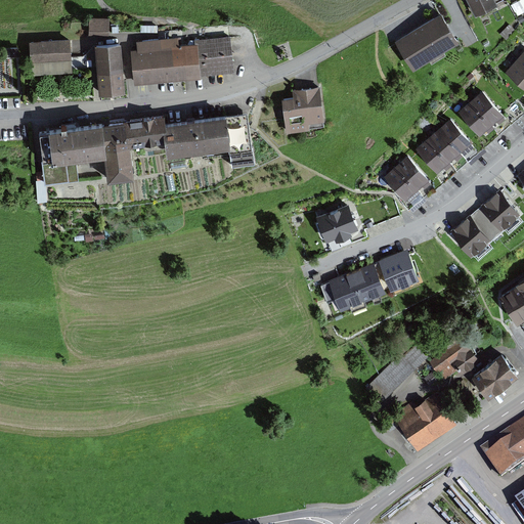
[(497,5),(494,0),(468,0),(475,15),(497,5)]
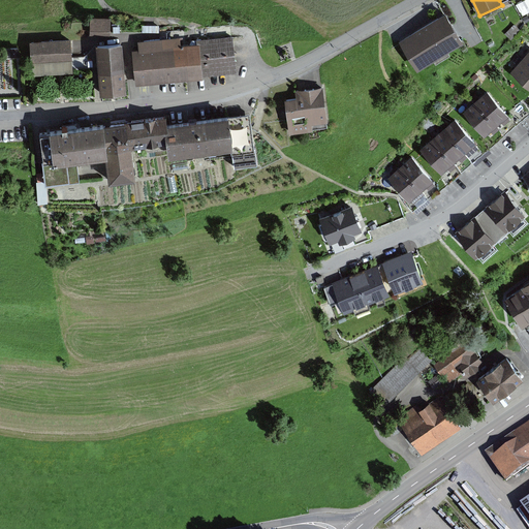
[(464,39),(447,12),(402,40),(418,67),(464,39)]
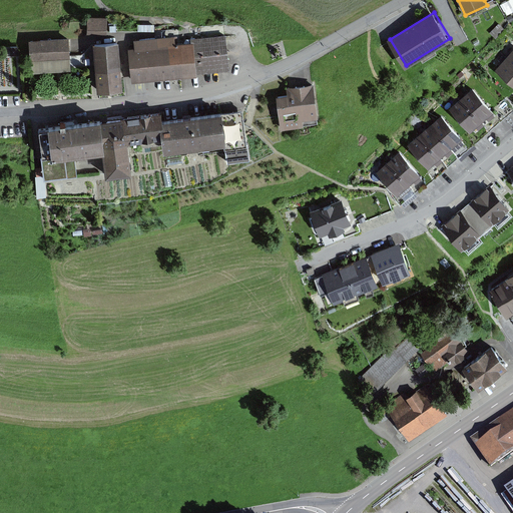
[(107,37),(107,19),(87,19),(87,37),(107,37)]
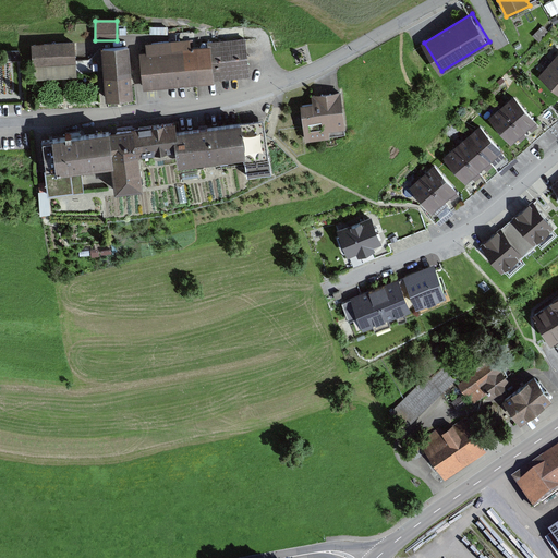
[(145,53),(138,55),(142,91),(252,77),(246,37),(189,44),(187,39),(144,45),(145,53)]
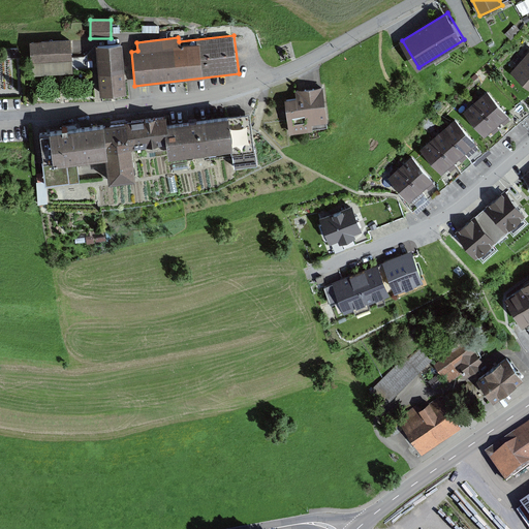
[(71,37),(31,39),(33,73),(72,71),(71,37)]
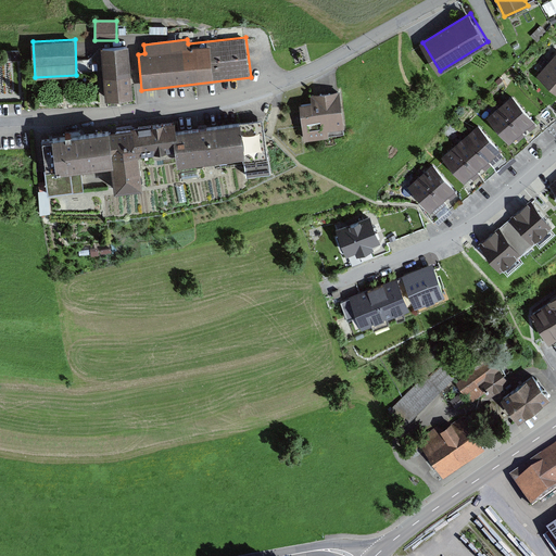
[(130,45),(100,47),(105,99),(135,96),(130,45)]
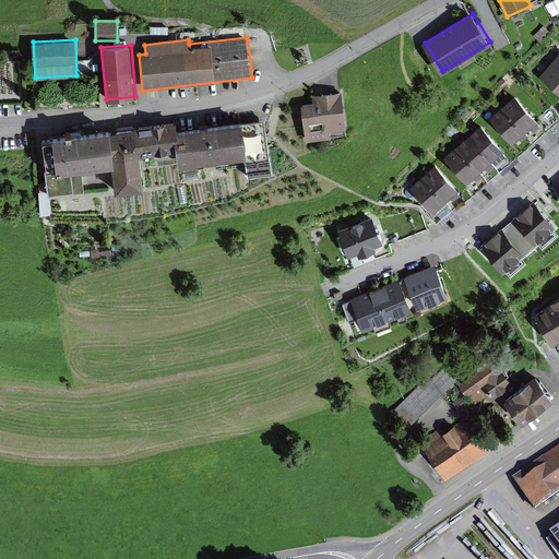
[(558,56),(540,75),(558,93),(558,56)]
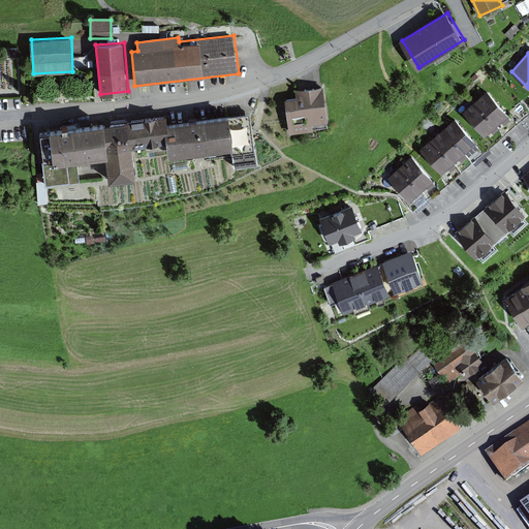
[(301,97),(285,99),(289,133),(331,128),(325,84),(299,87),(301,97)]
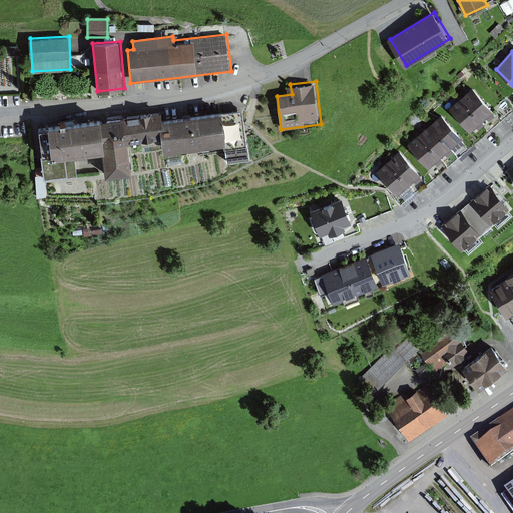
[(494,111),(474,86),(448,107),(468,132),(494,111)]
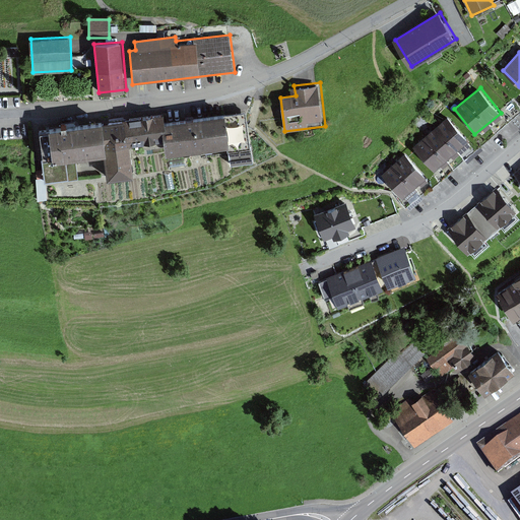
[(246,110),(163,121),(165,137),(166,152),(229,145),(231,163),(253,159),(246,110)]
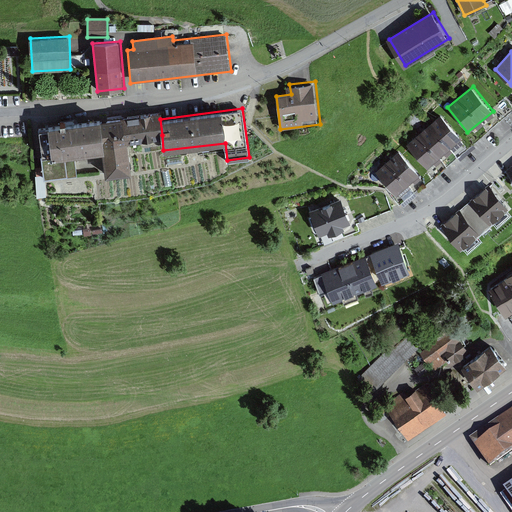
[(159,111),(124,115),(127,140),(162,135),(160,119),(159,111)]
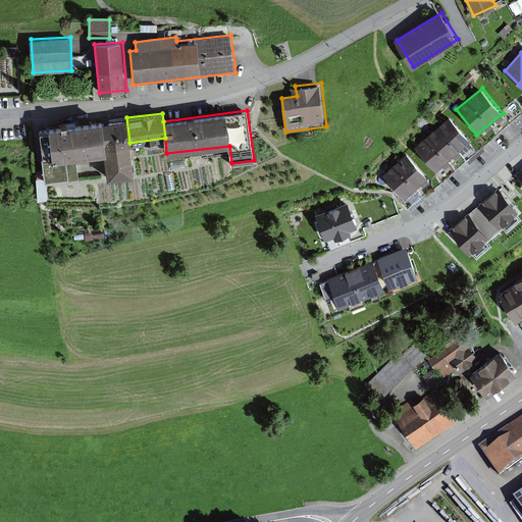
[(471,140),(450,114),(414,144),(436,170),(471,140)]
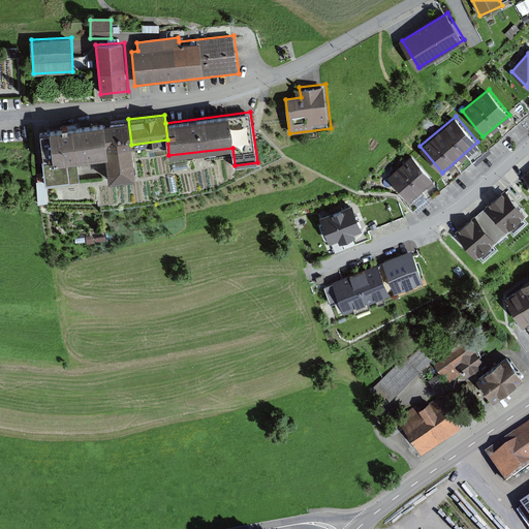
[(128,119),(103,122),(106,152),(111,180),(135,178),(131,145),(128,119)]
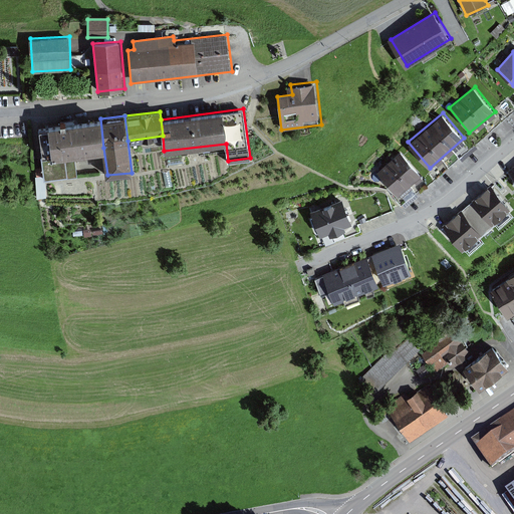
[(38,125),(44,178),(78,174),(75,151),(103,148),(100,118),(38,125)]
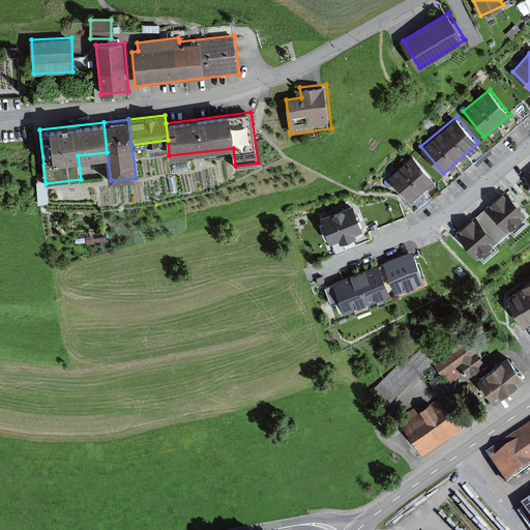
[(433,179),(413,156),(389,176),(410,200),(433,179)]
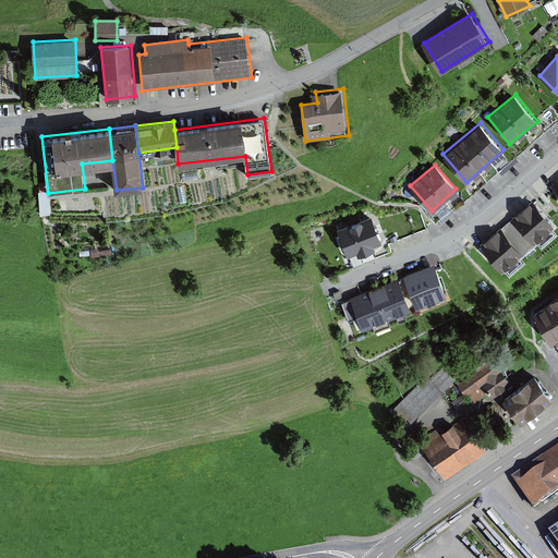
[(553,228),(533,203),(509,223),(528,247),(553,228)]
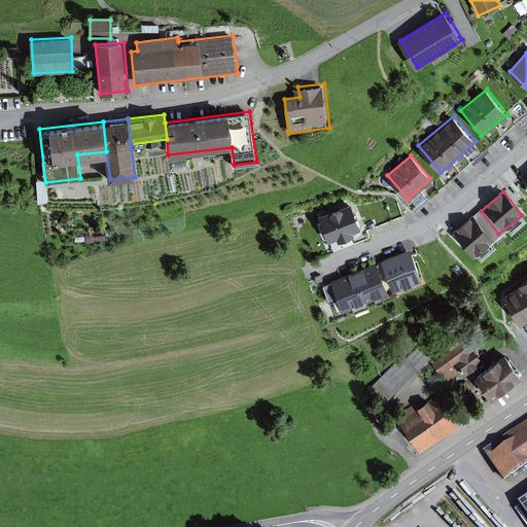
[(350,205),(321,216),(325,227),(319,230),(325,245),(359,232),(362,239),(370,236),(366,230),(403,215),(396,197),(354,214),(350,205)]
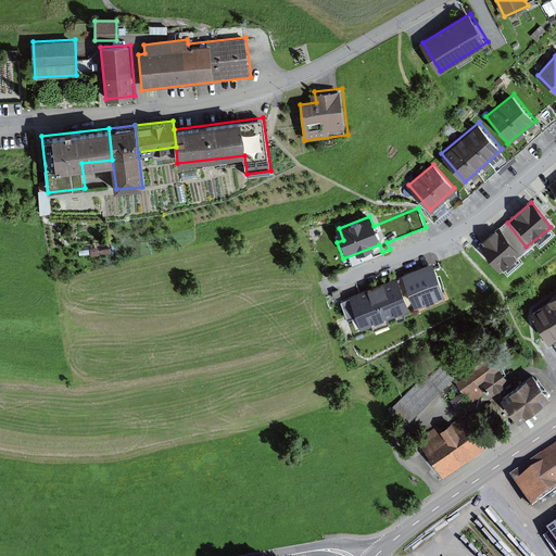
[(526,247),(507,223),(478,245),(496,269),(526,247)]
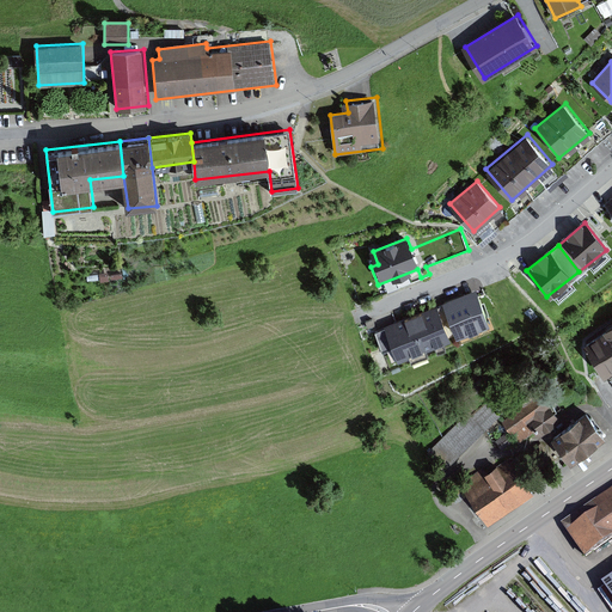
[(477,293),(444,306),(456,336),(488,323),(477,293)]
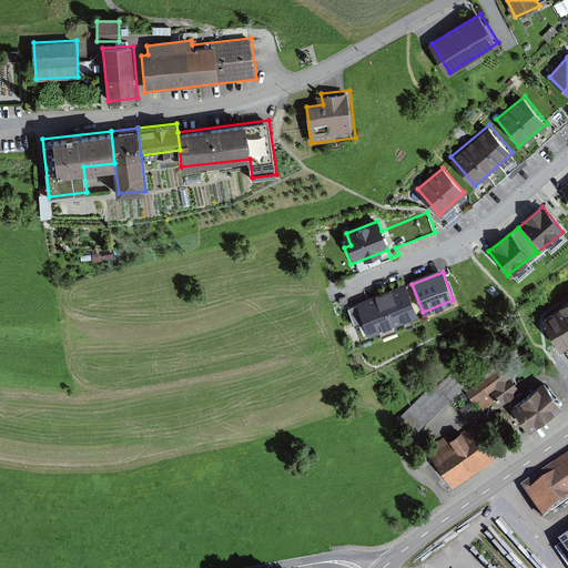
[(405,283),(350,306),(362,336),(418,313),(405,283)]
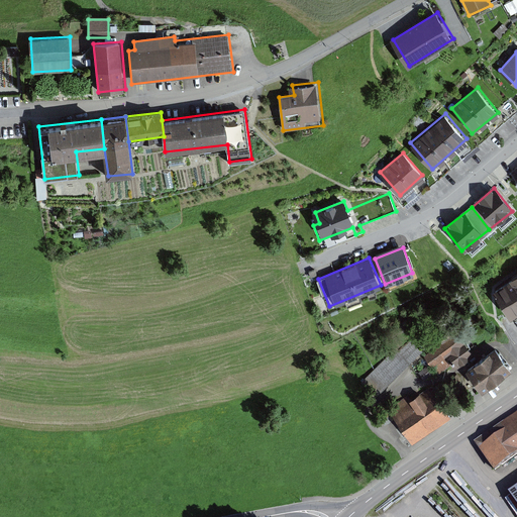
[(516,271),(492,289),(516,325),(516,271)]
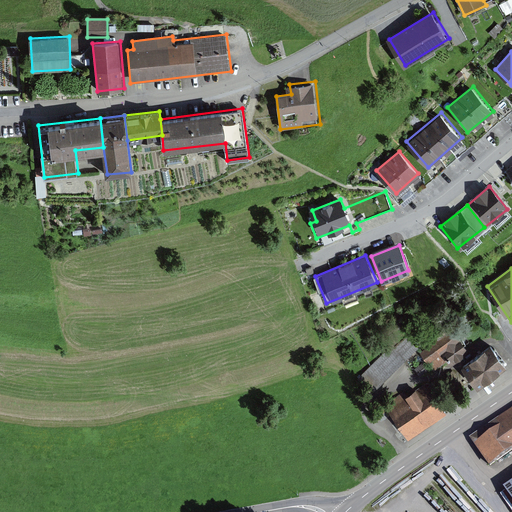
[(392,348),(359,379),(373,395),(424,347),(411,333),(394,350),(392,348)]
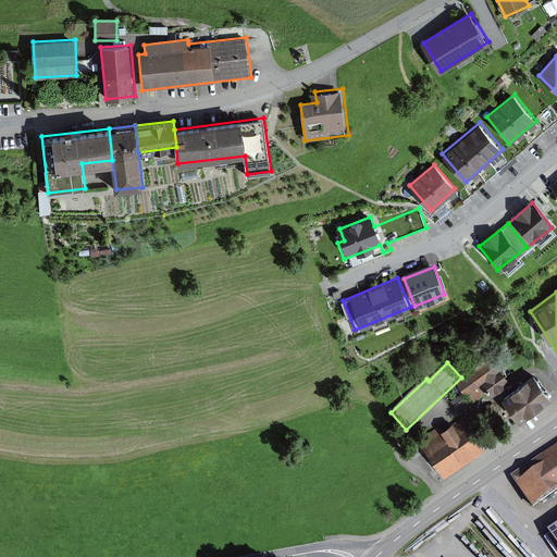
[(508,383),(494,362),(459,385),(473,407),(508,383)]
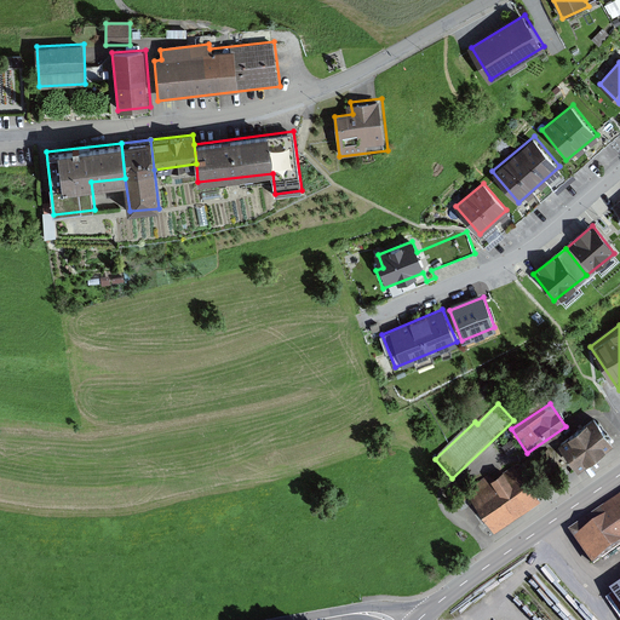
[(613,446),(593,420),(558,447),(577,472),(613,446)]
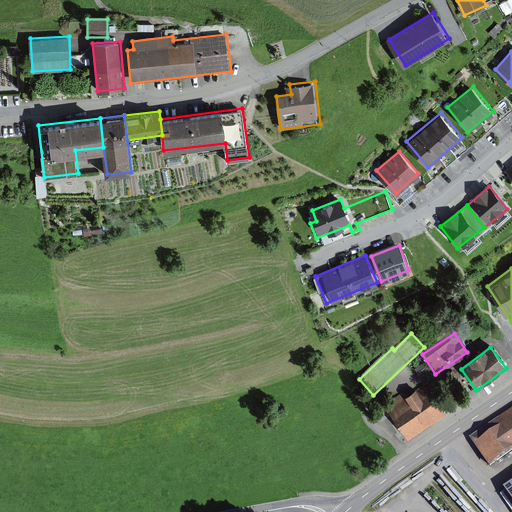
[(445,412),(427,384),(389,410),(408,437),(445,412)]
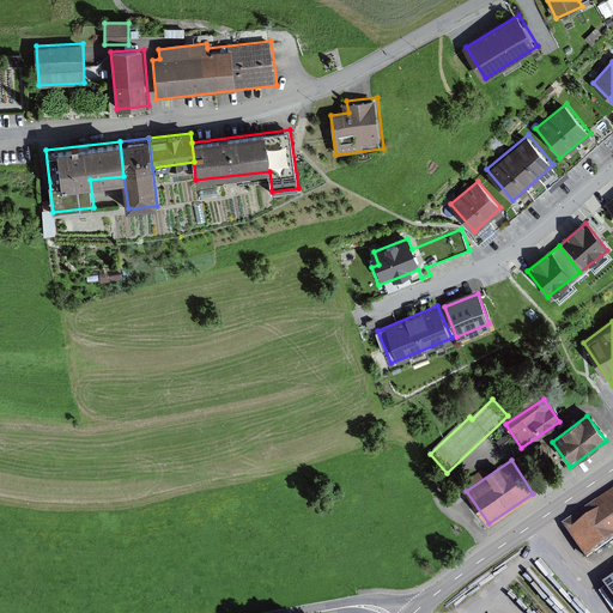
[(612,489),(562,525),(586,559),(612,540),(612,489)]
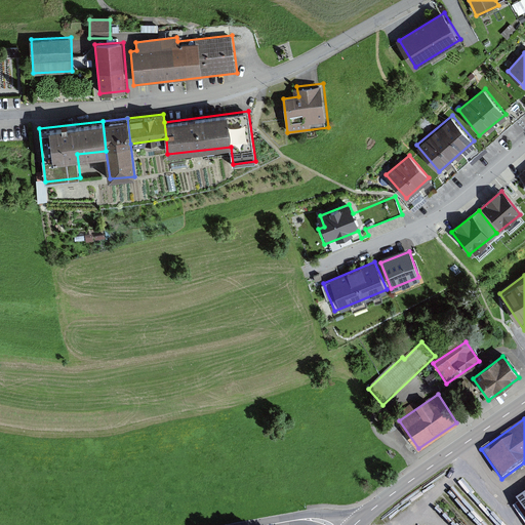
[(524,494),(516,501),(524,514),(524,494)]
